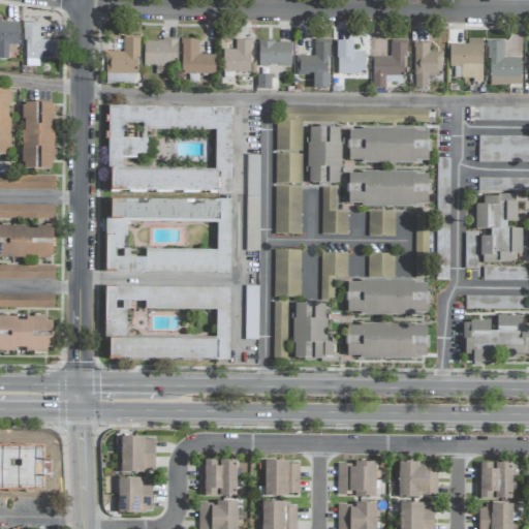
[(0,59),(8,60),(8,53),(18,53),(18,23),(0,23),(0,59)]
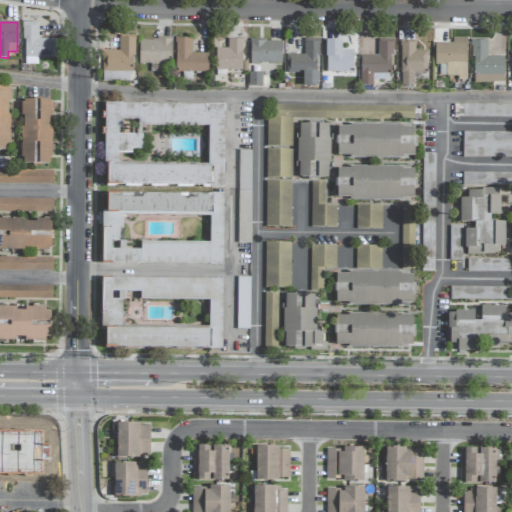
[(55,58),(55,39),(38,39),(38,23),(23,23),(24,64),(38,64),(38,59),(55,58)]
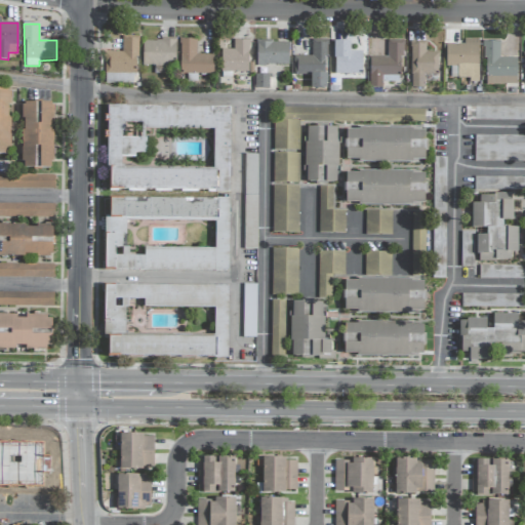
[(137,36),(122,36),(122,52),(107,52),(106,73),(136,74),(137,36)]
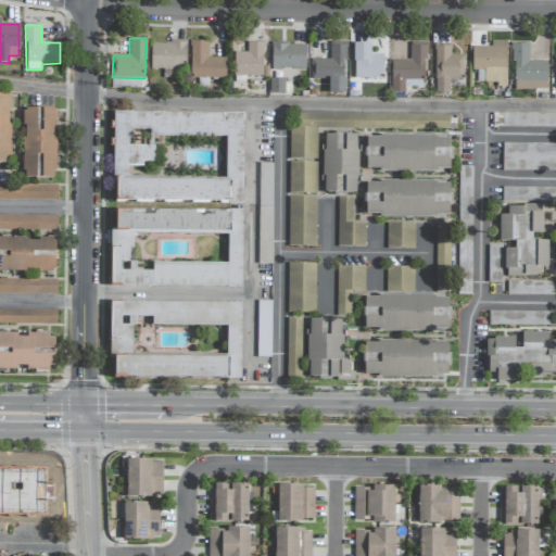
[(226,58),(207,58),(207,41),(191,40),(190,78),(226,79),(226,58)]
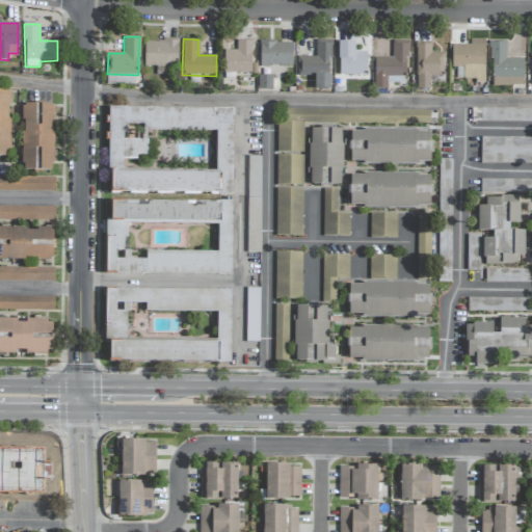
[(178,41),(144,40),(144,67),(156,67),(156,75),(168,75),(168,67),(178,67),(178,41)]
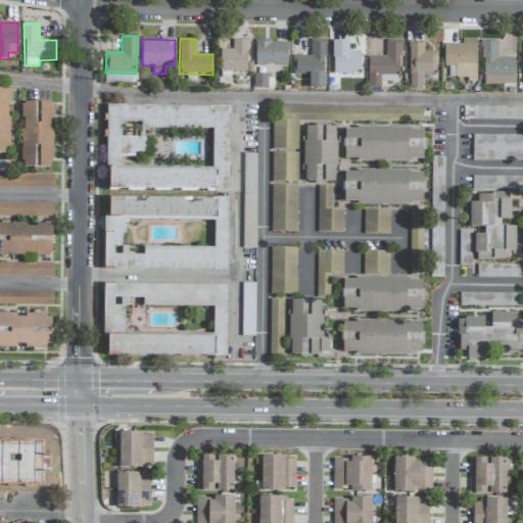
[(293,55),(292,75),(310,75),(310,88),(325,88),(326,40),(311,39),(310,56),(293,55)]
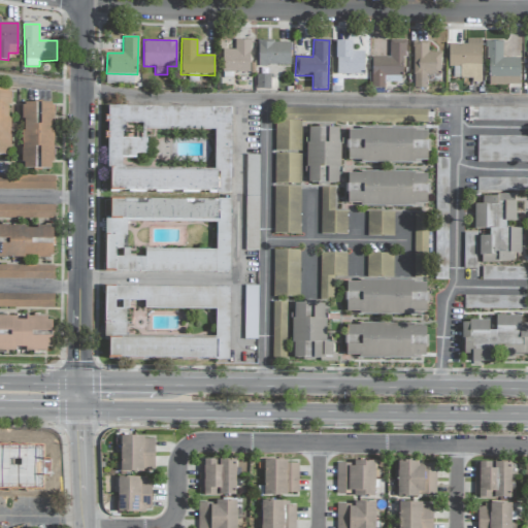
[(482,39),(467,39),(467,44),(449,44),(449,67),(453,67),(452,78),(472,78),(472,83),(481,83),(482,39)]
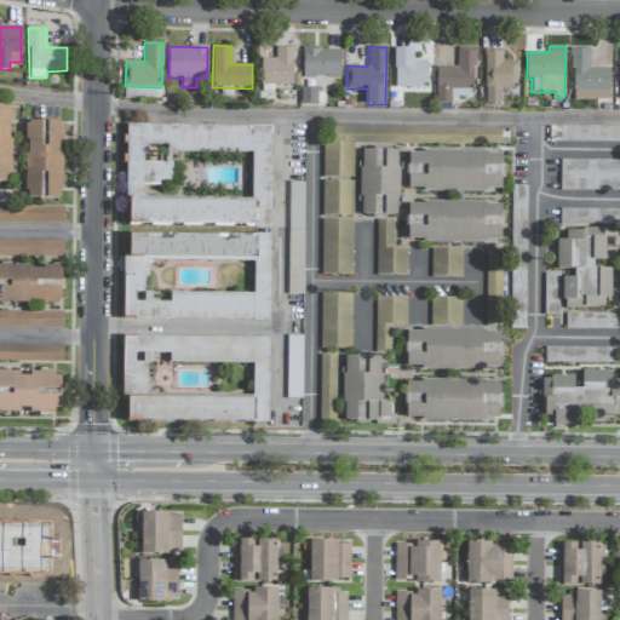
[(262,58),(260,85),(293,86),(294,47),(276,47),(275,59),(262,58)]
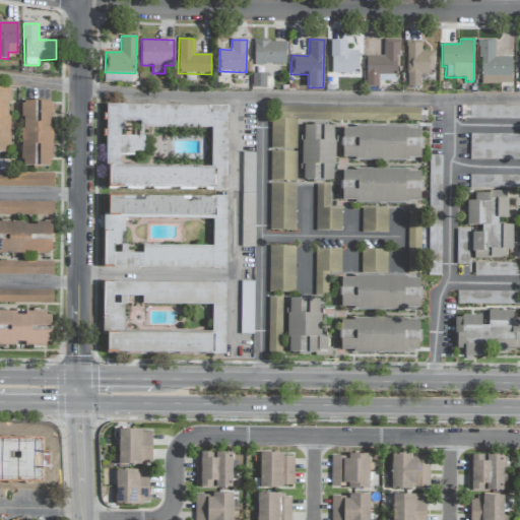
[(396,81),(396,57),(400,56),(400,40),(383,40),(383,56),(366,56),(366,86),(378,86),(378,81),(396,81)]
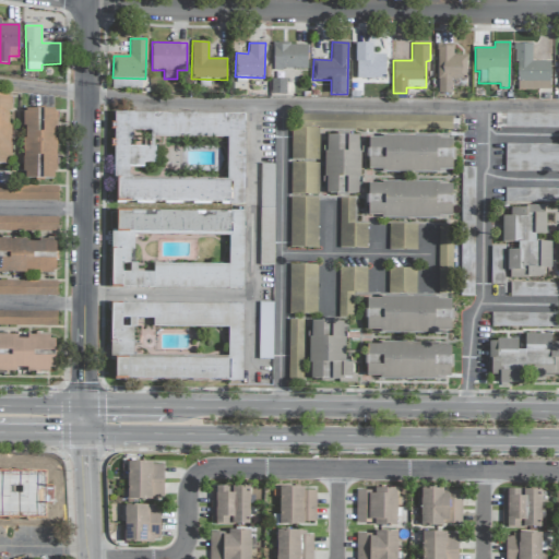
[(308,69),(307,44),(273,45),(273,70),(308,69)]
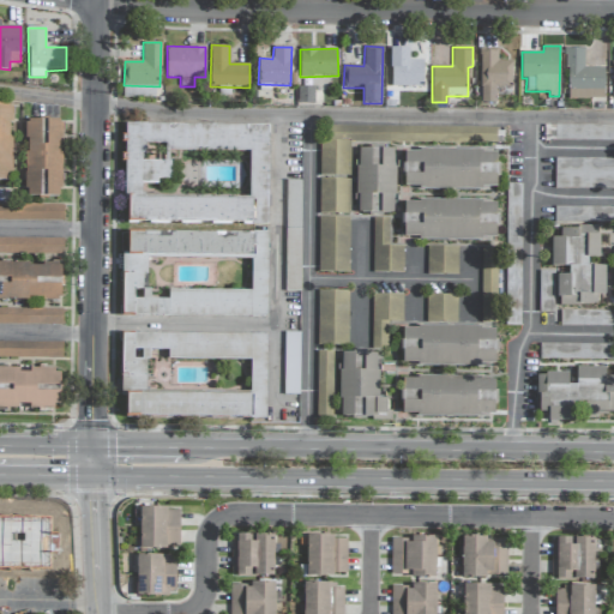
[(423,60),(409,60),(410,48),(392,48),(390,86),(422,86),(423,60)]
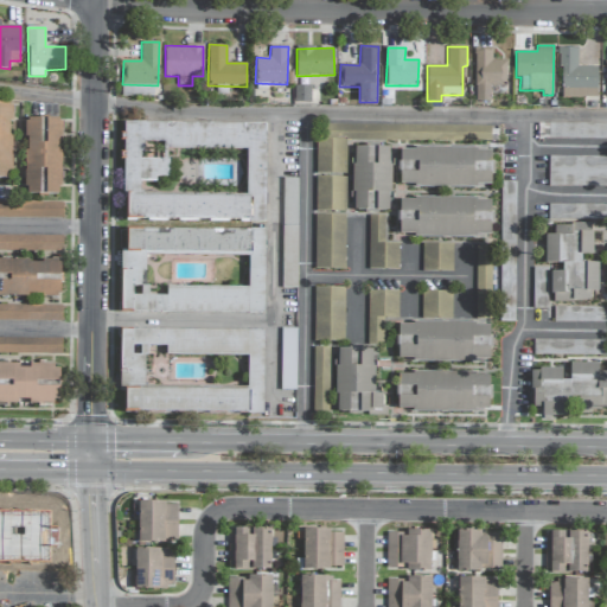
[(490,101),(490,87),(506,87),(506,61),(492,61),(492,48),(475,48),(475,101),(490,101)]
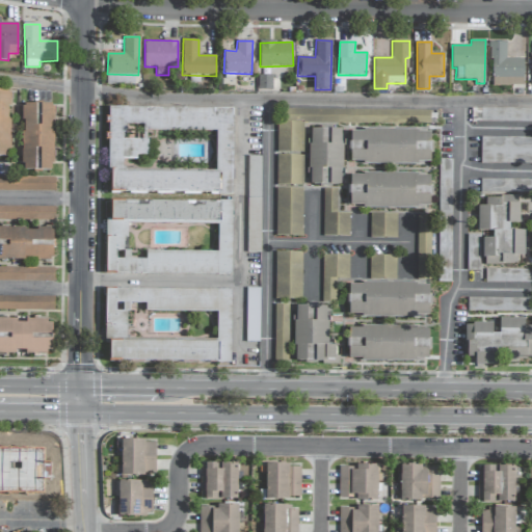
[(524,58),(506,58),(507,43),(491,42),(490,84),(523,85),(524,58)]
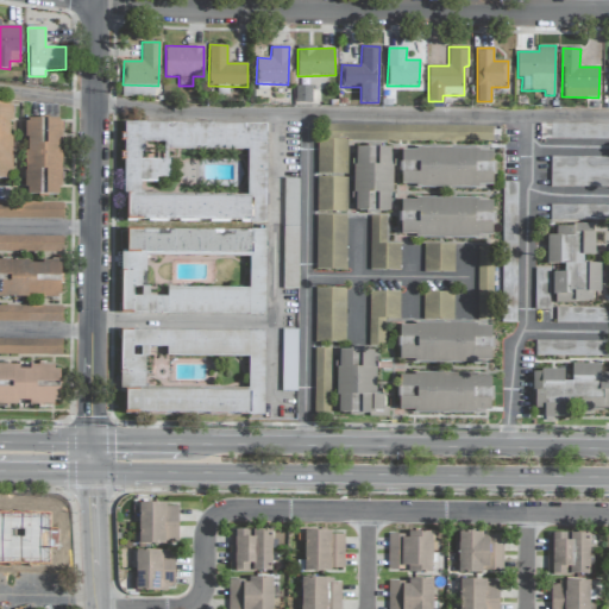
[(155,96),(155,87),(131,87),(130,90),(123,90),(123,96),(155,96)]
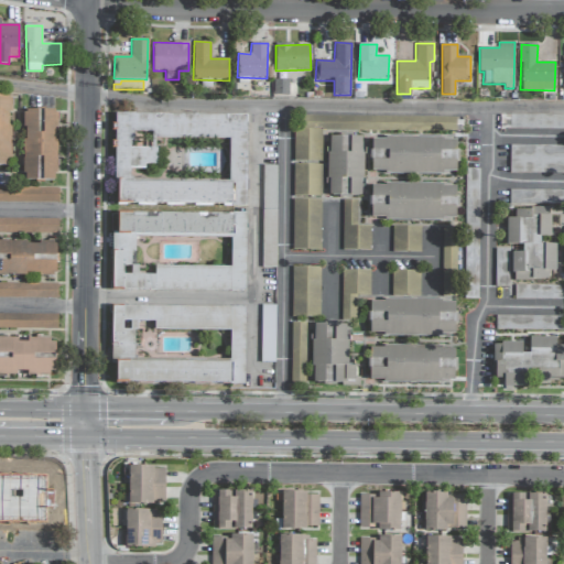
[(0,166),(10,166),(11,96),(0,96),(0,166)]
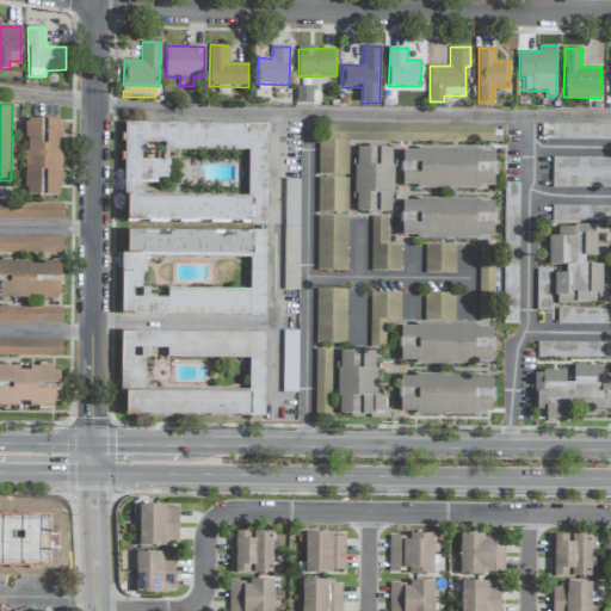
[(61,196),(61,121),(25,121),(25,196),(61,196)]
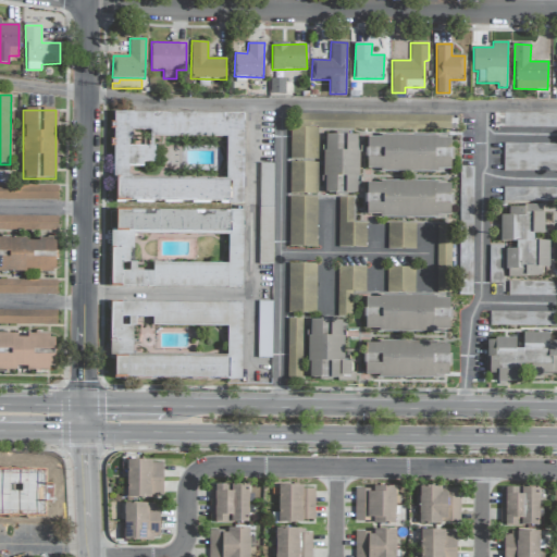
[(244,114),(113,113),(113,177),(116,177),(116,202),(244,203),(244,114)]
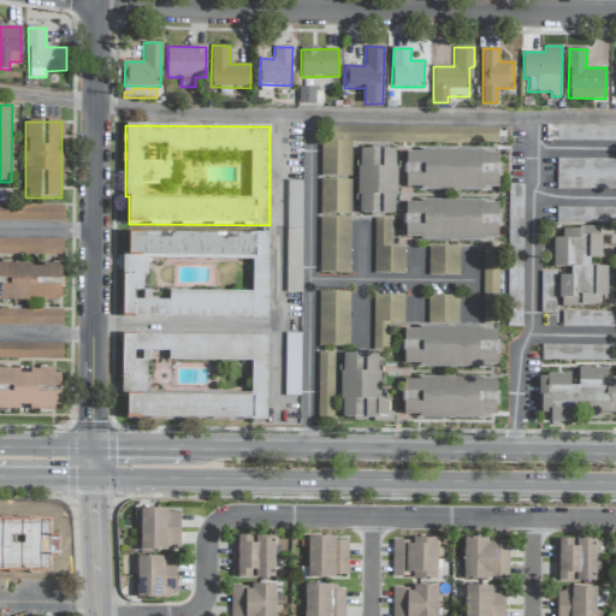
[(321,177),(351,176),(351,142),(321,142),(321,177)]
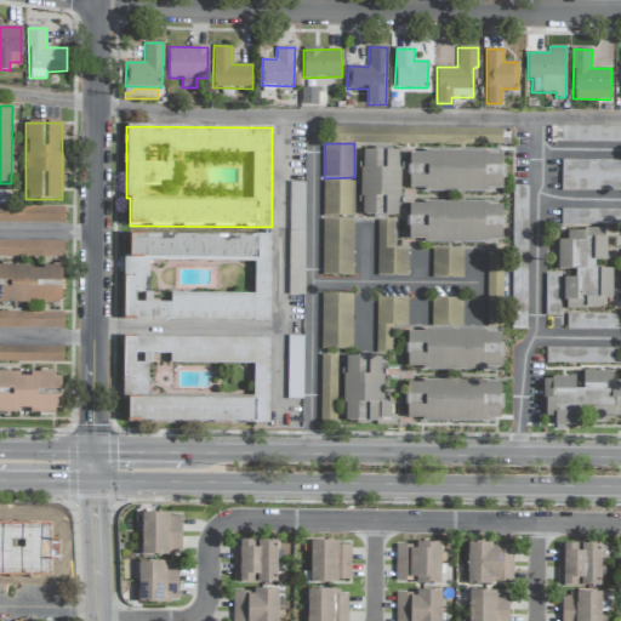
[(360,215),(398,216),(399,151),(362,151),(360,215)]
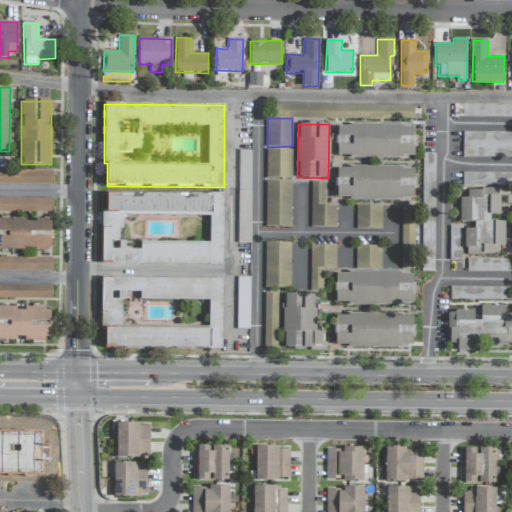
[(337,125),(337,158),(415,158),(415,126),(337,125)]
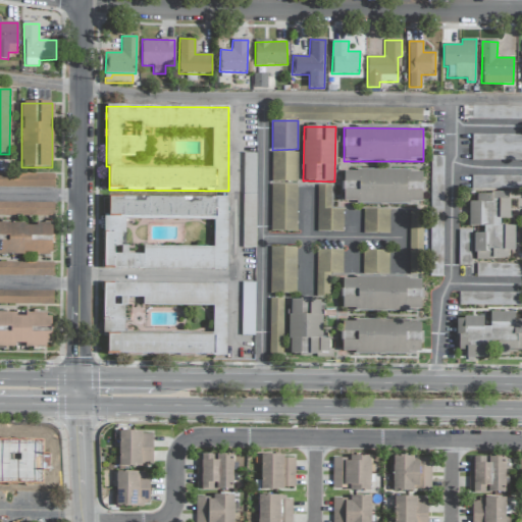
[(521,160),(521,135),(471,135),(471,160),(521,160)]
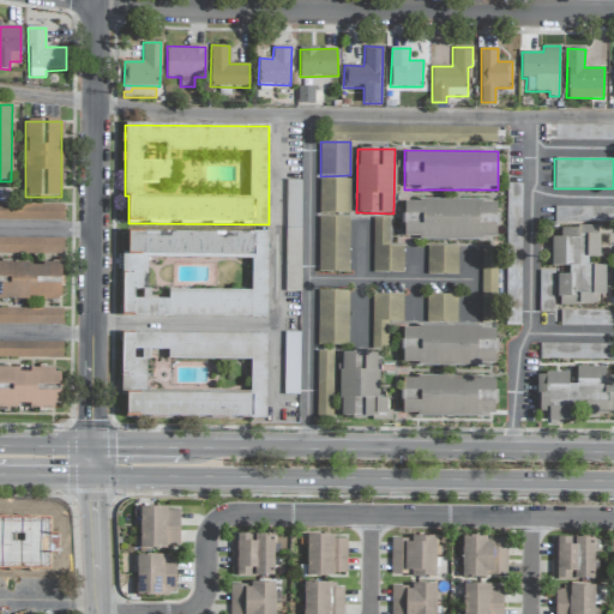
[(349,215),(350,180),(320,179),(319,214),(349,215)]
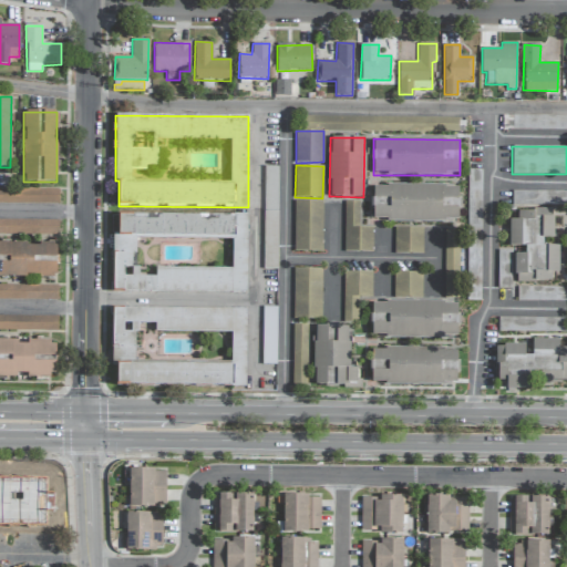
[(278,166),(263,166),(264,269),(278,269),(278,166)]
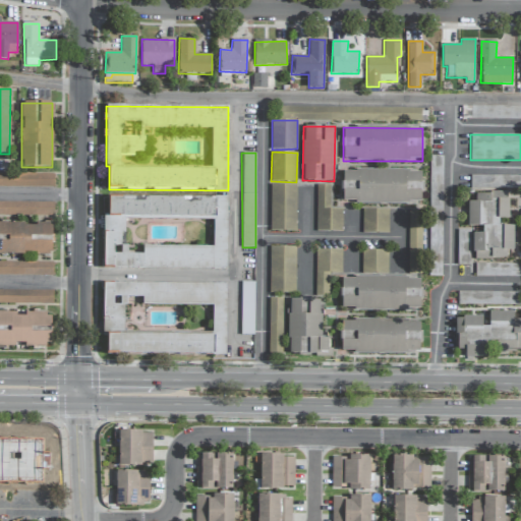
[(443,157),(429,156),(428,276),(441,276),(443,157)]
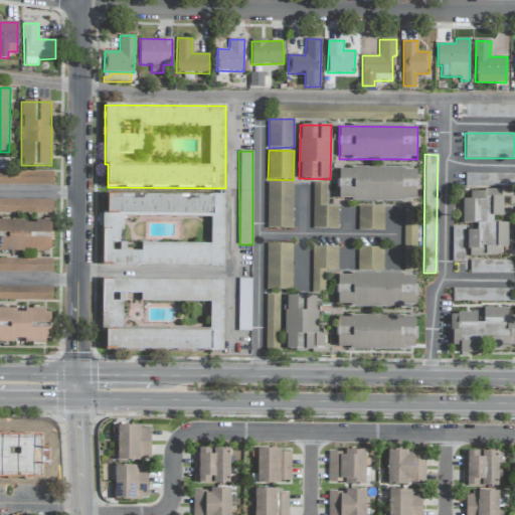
[(339,168),(338,200),(416,201),(417,169),(339,168)]
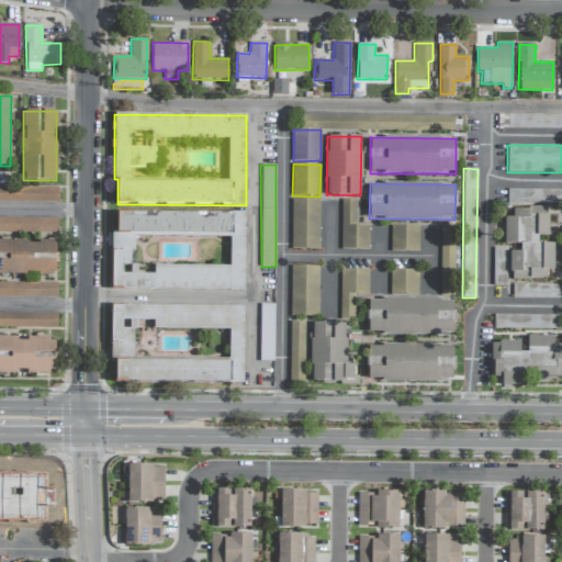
[(0,187),(0,202),(58,203),(58,188),(0,187)]
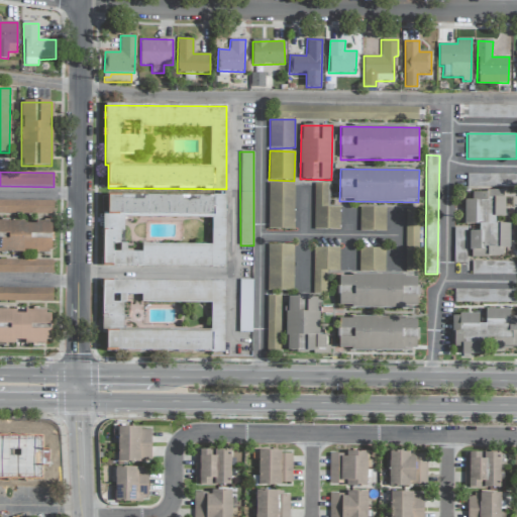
[(295,184),(270,183),(268,229),(293,229),(295,184)]
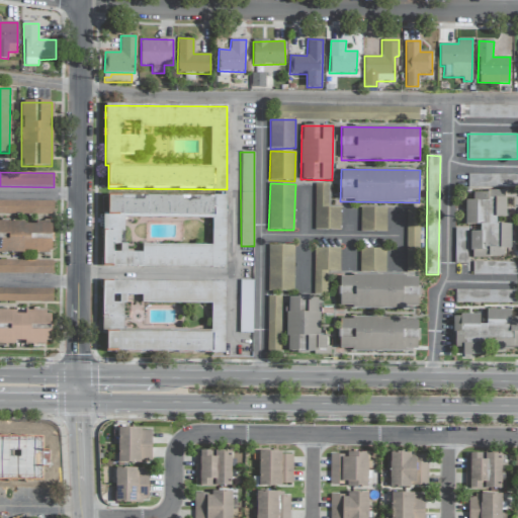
[(315,230),(340,230),(340,208),(328,207),(328,184),(315,184),(315,230)]
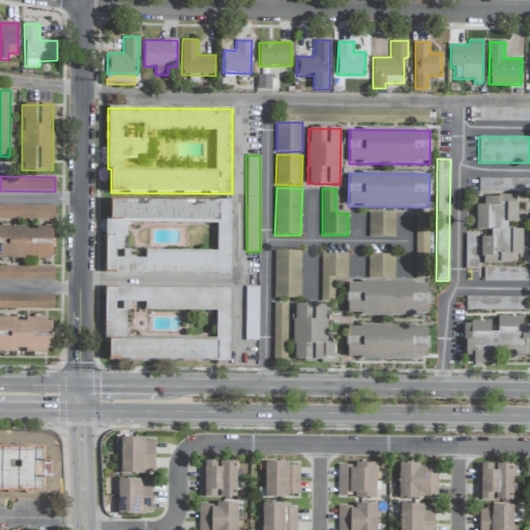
[(481,257),(491,257),(491,258),(499,258),(499,263),(514,262),(514,255),(523,255),(522,230),(508,230),(507,223),(518,223),(517,196),(483,197),(483,205),(475,206),(476,230),(490,229),(491,237),(480,237),(481,257)]
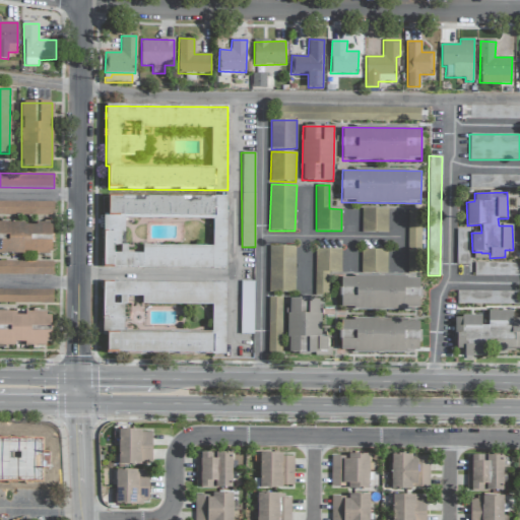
[(104,267),(226,268),(226,198),(108,197),(108,213),(105,213),(104,267)]
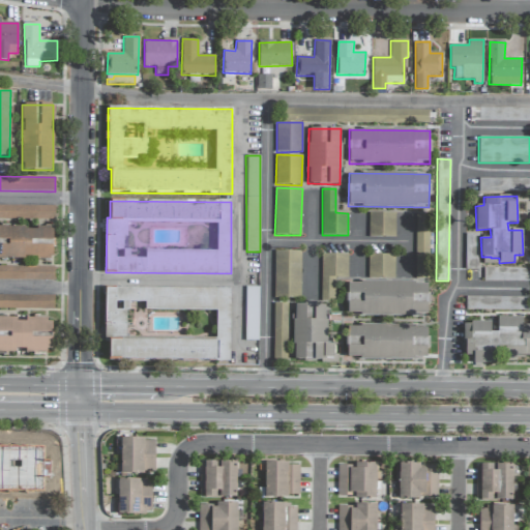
[(0,218),(54,219),(54,206),(0,205),(0,218)]
